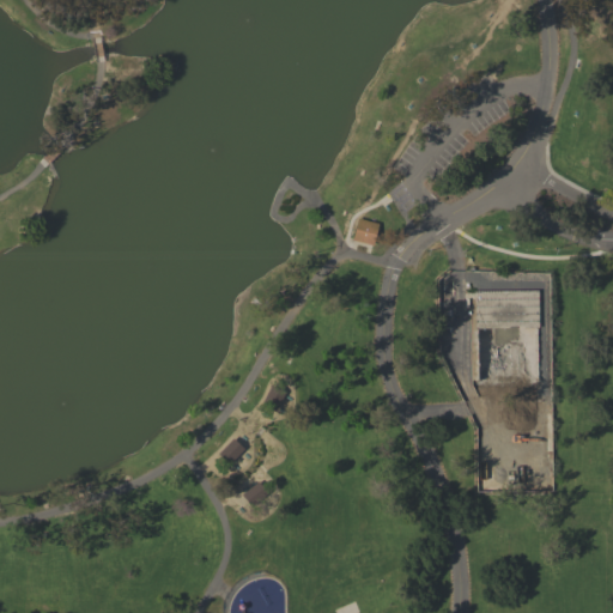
[(360,218),(353,241),(372,247),(380,224),(360,218)]
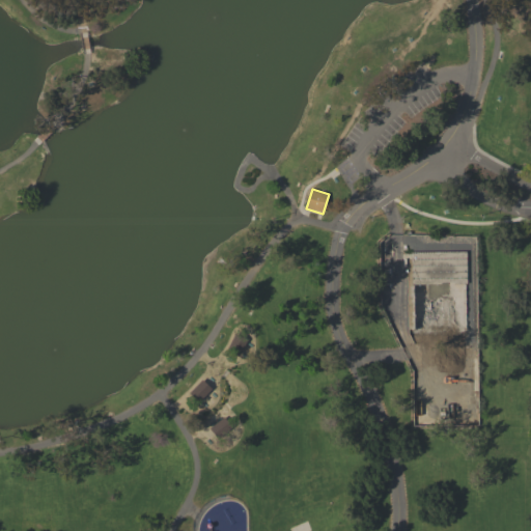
[(465,252),(444,252),(444,272),(466,272),(465,252)]
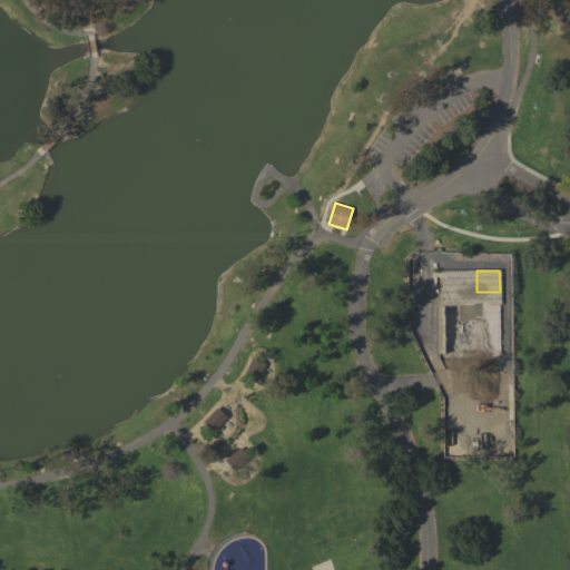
[(442,306),(440,320),(451,322),(446,345),(461,347),(467,320),(463,320),(464,314),(459,313),(459,310),(442,306)]
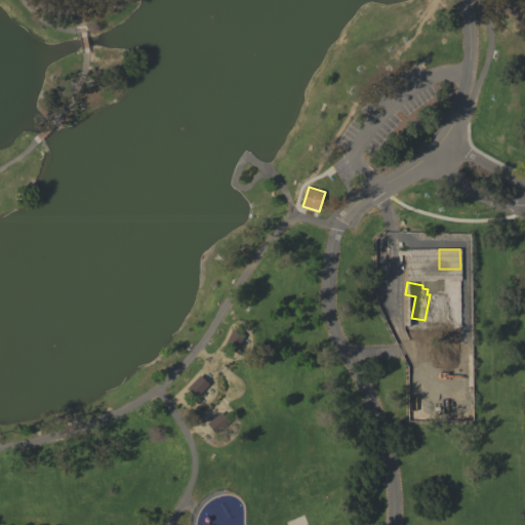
[(207,386),(199,376),(187,388),(195,397),(207,386)]
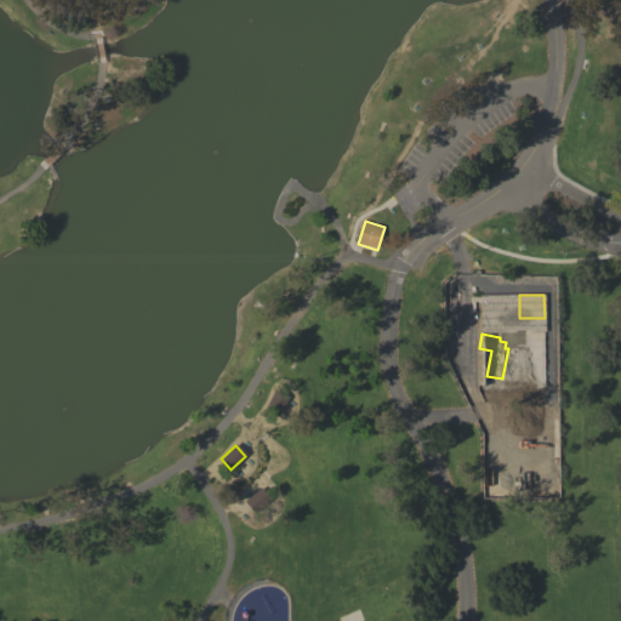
[(252,513),(244,502),(261,489),(269,500),(252,513)]
